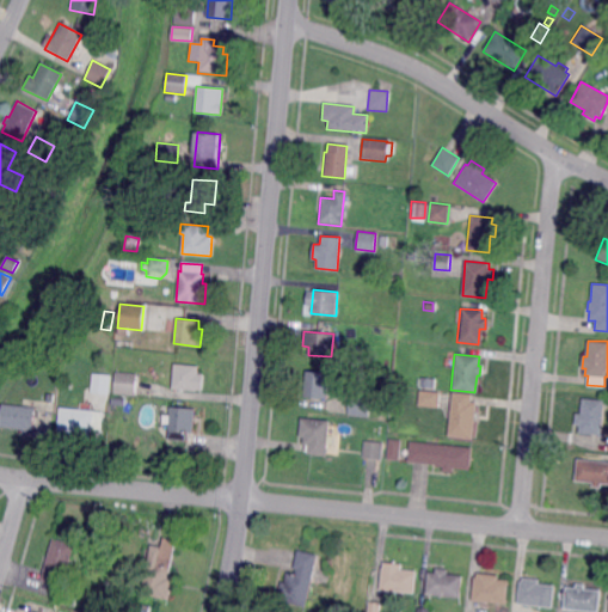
[(200,391),(195,390),(195,391),(170,390),(172,365),(196,367),(196,374),(201,374),(200,391)]
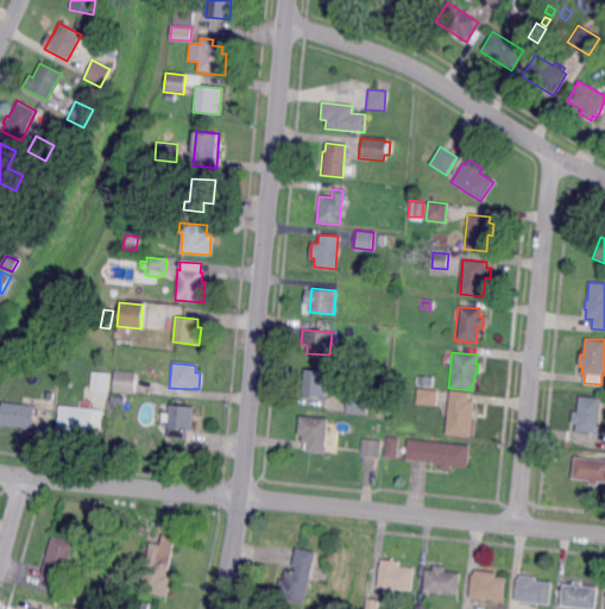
[(325,396),(302,395),(304,369),(327,371),(325,396)]
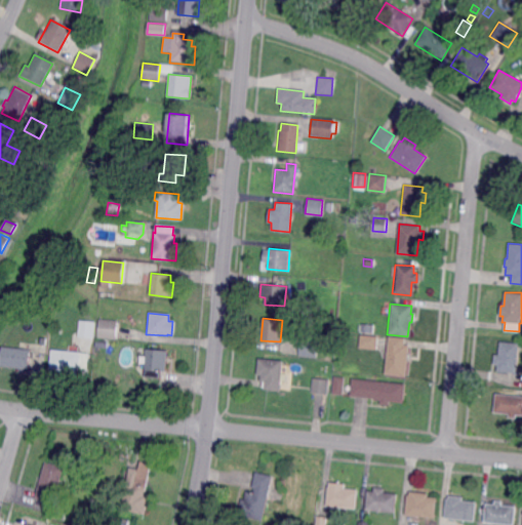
[(116,338),(97,337),(99,319),(117,321),(116,338)]
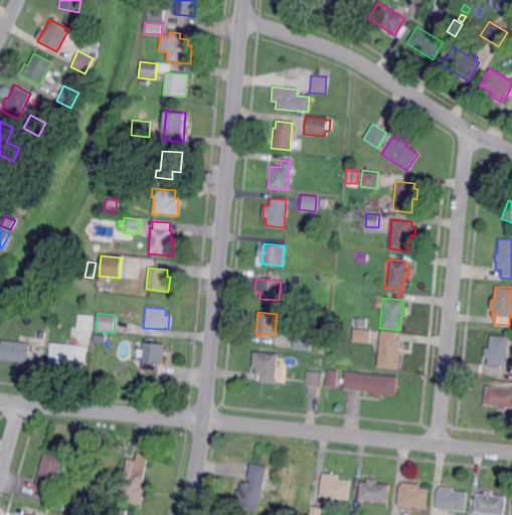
[(91,332),(75,331),(77,314),(93,316),(91,332)]
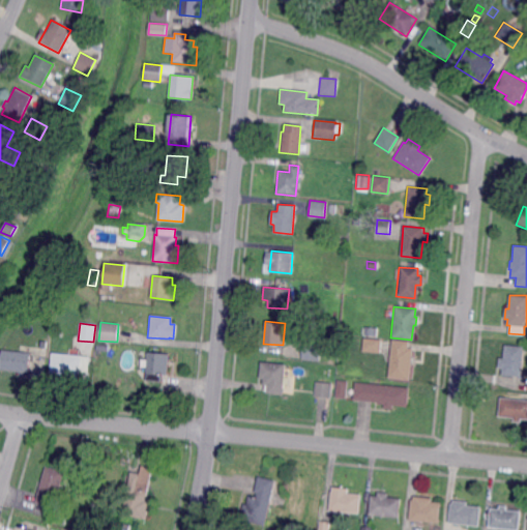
[(379,353),(362,351),(363,337),(381,340),(379,353)]
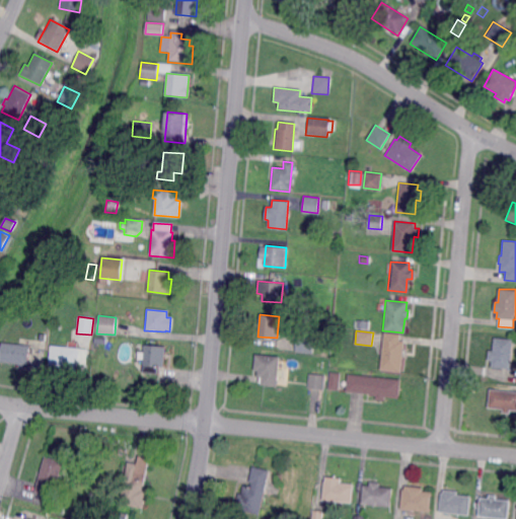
[(400,371),(380,369),(383,332),(400,334),(399,341),(403,341),(400,371)]
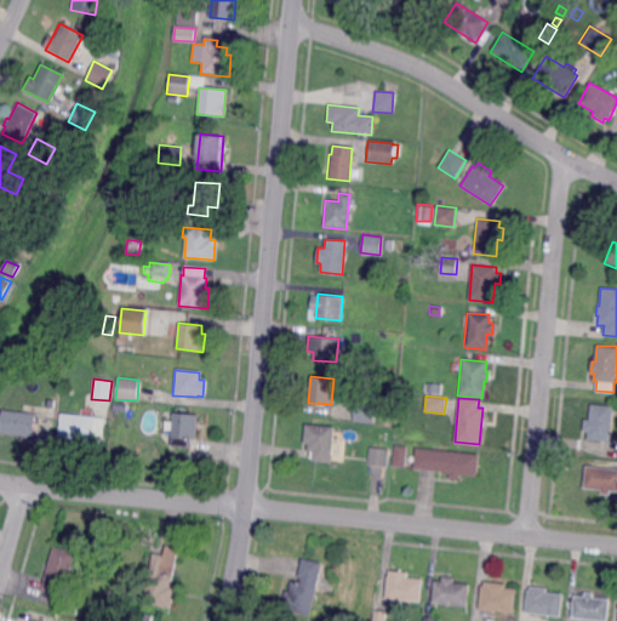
[(371,423),(352,421),(353,402),(373,404),(371,423)]
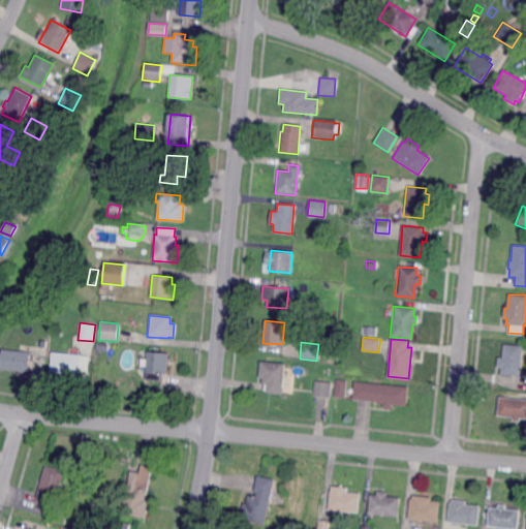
[(520,375),(501,373),(501,367),(497,367),(498,356),(502,358),(503,344),(522,346),(520,375)]
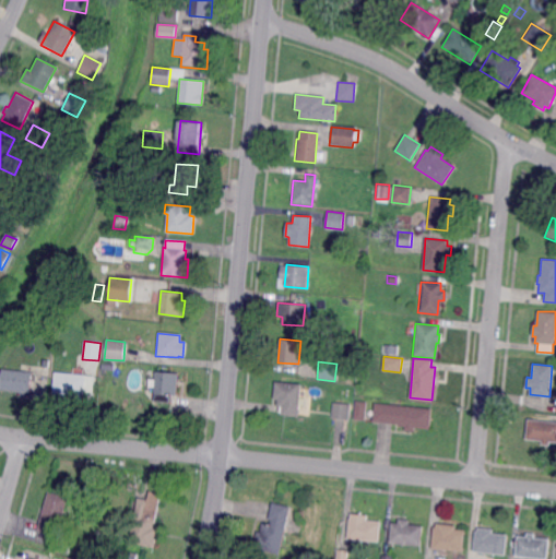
[(30,394),(0,390),(0,380),(1,370),(32,373),(30,394)]
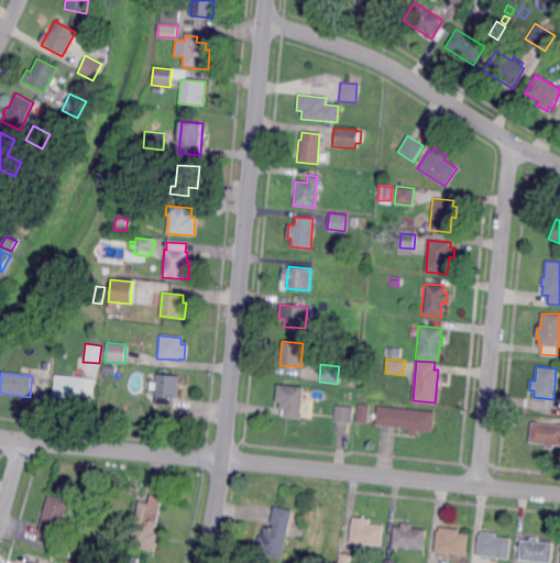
[(177,398),(172,397),(171,404),(156,403),(156,396),(155,396),(157,374),(179,376),(177,398)]
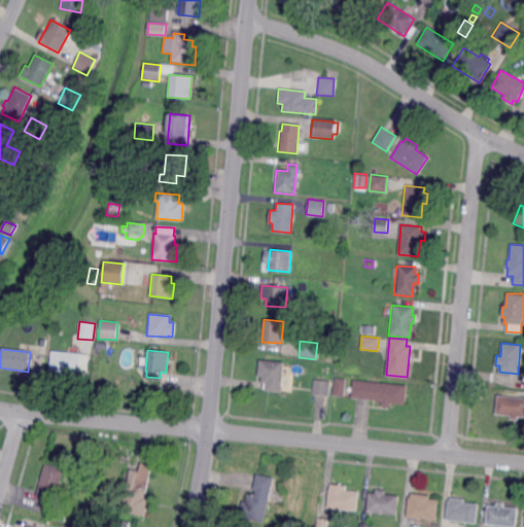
[(88,373),(49,370),(51,351),(89,354),(88,373)]
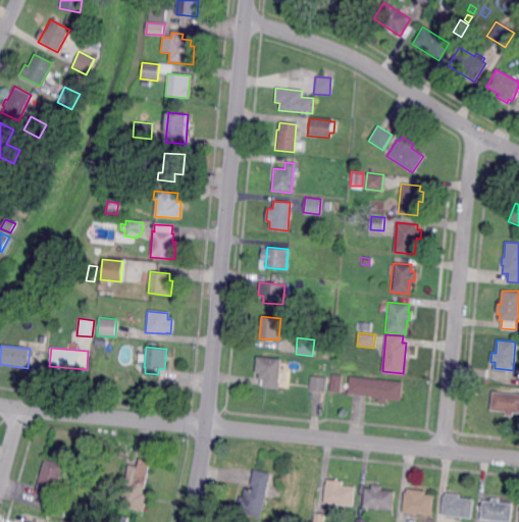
[(278,387),(263,386),(263,379),(259,378),(259,372),(255,372),(257,357),(281,359),(278,387)]
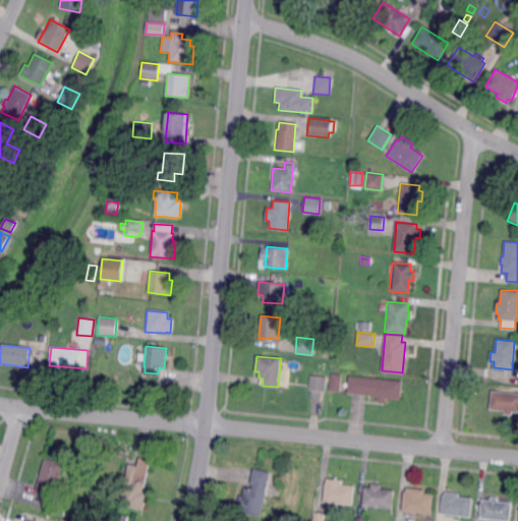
[(340,392),(329,391),(331,373),(341,374),(340,392)]
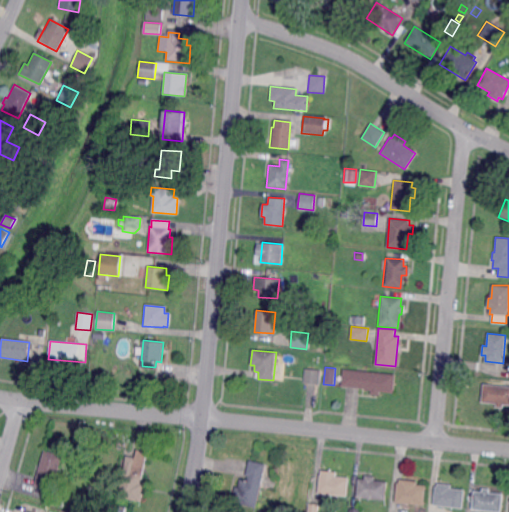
[(318,384),(303,382),(304,368),(320,370),(318,384)]
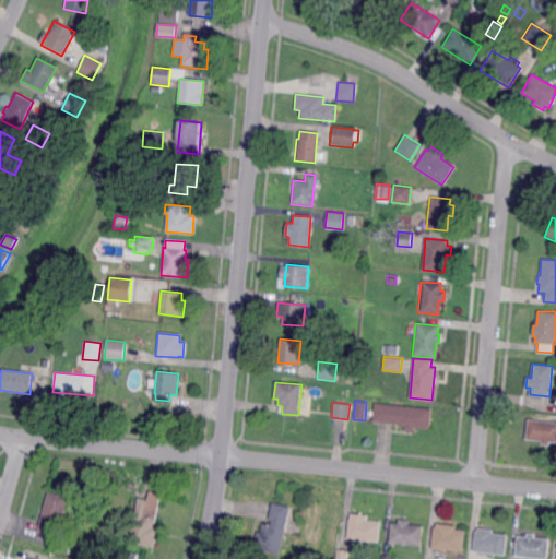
[(429,429),(414,427),(414,431),(404,430),(405,425),(373,421),(375,403),(432,408),(429,429)]
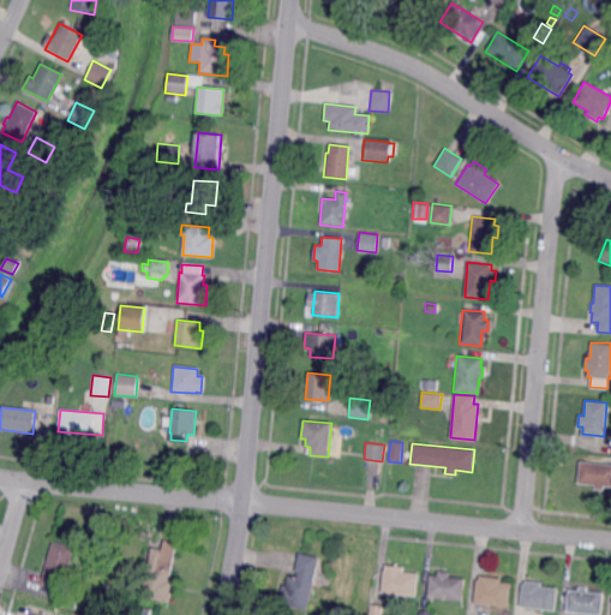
[(610,485),(604,485),(604,490),(594,489),(595,484),(577,483),(580,461),(610,464),(610,485)]
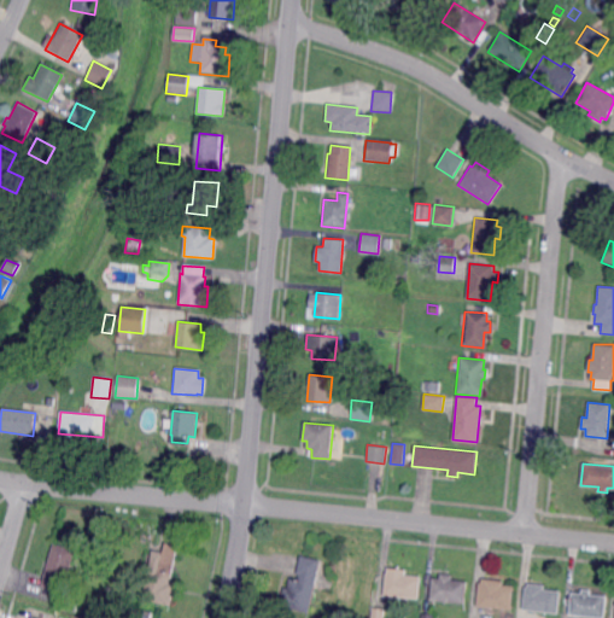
[(176,541),(170,540),(174,517),(180,518),(176,541)]
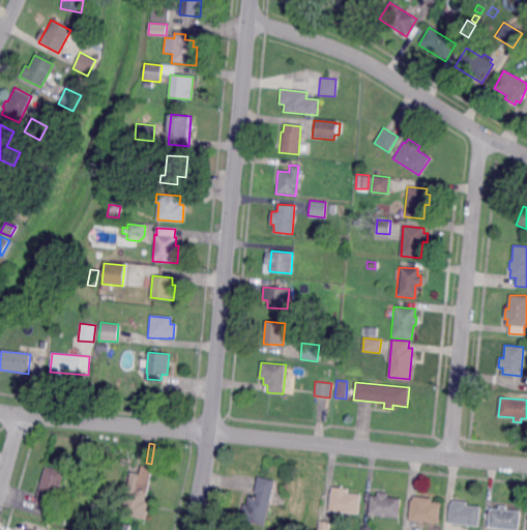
[(53,507),(35,502),(46,466),(63,471),(53,507)]
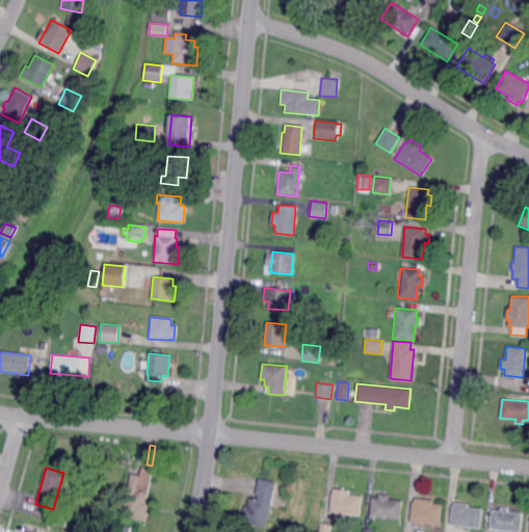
[(144,503),(149,504),(144,522),(121,516),(130,475),(138,477),(140,468),(152,471),(144,503)]
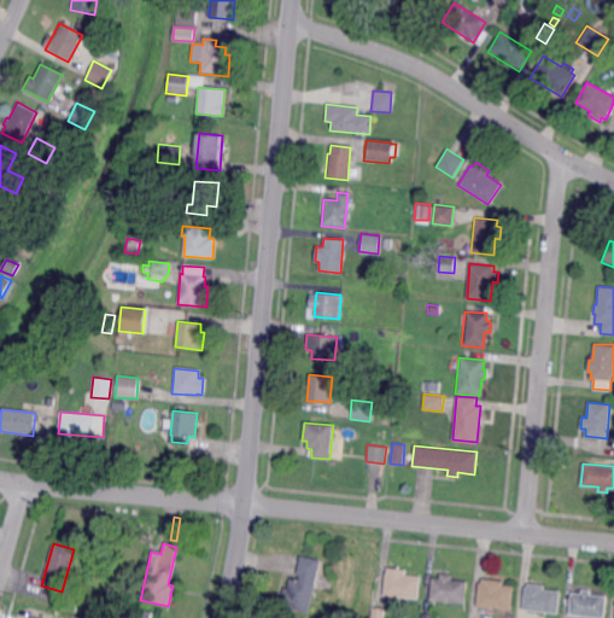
[(309,612),(280,606),(285,587),(287,588),(290,577),(298,578),(299,575),(297,573),(300,555),(320,560),(309,612)]
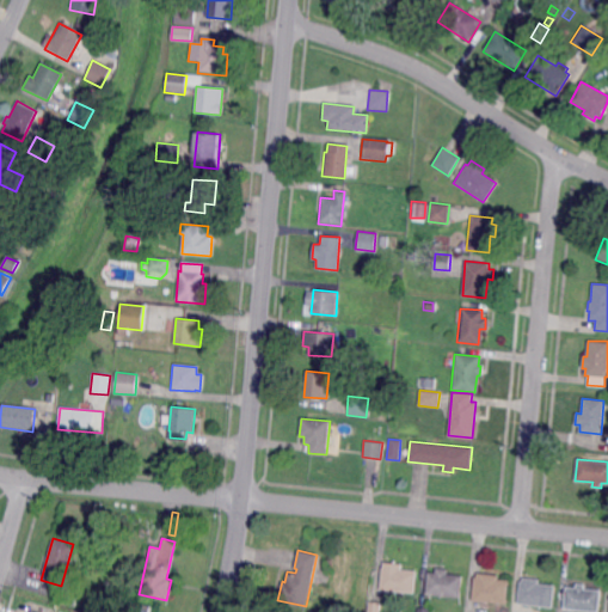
[(399,570),(415,571),(412,594),(378,591),(380,568),(381,568),(381,563),(399,565),(399,570)]
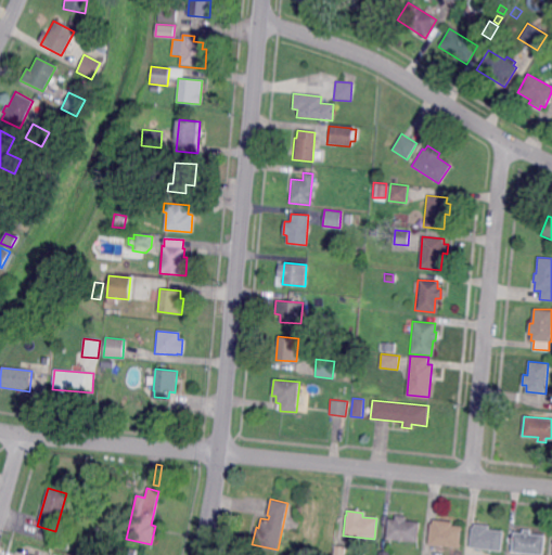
[(406,520),(419,521),(416,542),(386,539),(387,518),(395,519),(396,515),(406,516),(406,520)]
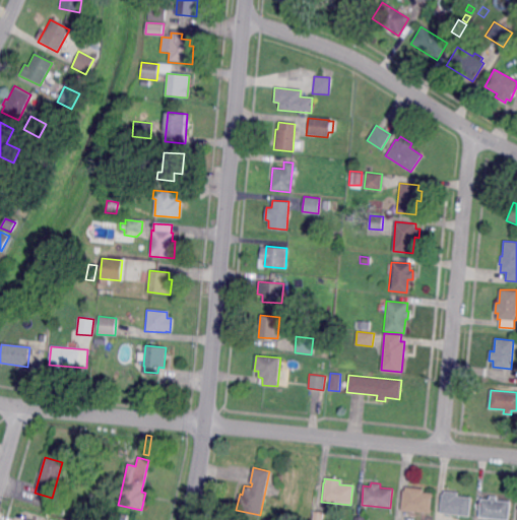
[(424,492),(432,493),(430,513),(401,510),(403,490),(405,491),(405,486),(424,489),(424,492)]
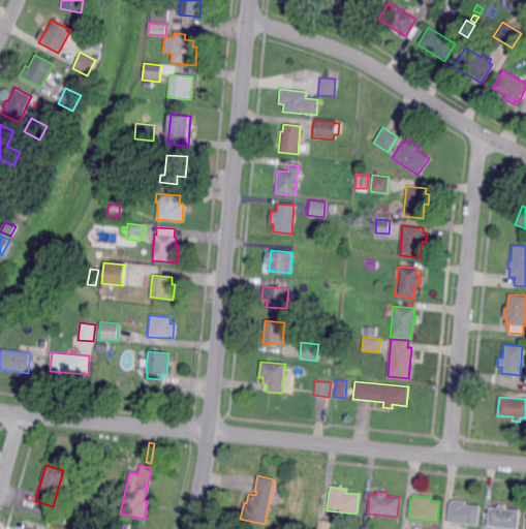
[(466,504),(480,505),(477,525),(447,521),(450,502),(452,503),(452,499),(466,501),(466,504)]
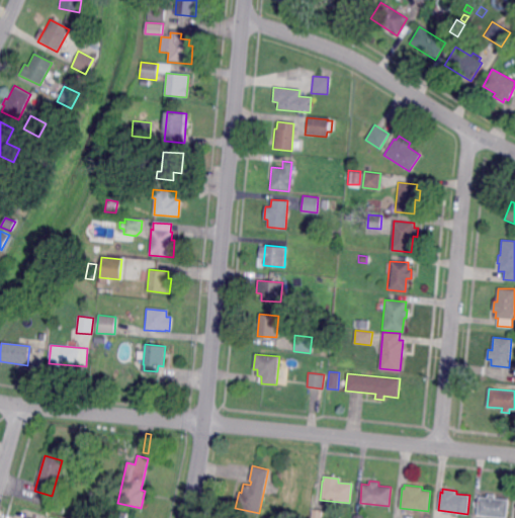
[(495,498),(509,499),(507,517),(477,515),(479,497),(488,497),(488,494),(496,495),(495,498)]
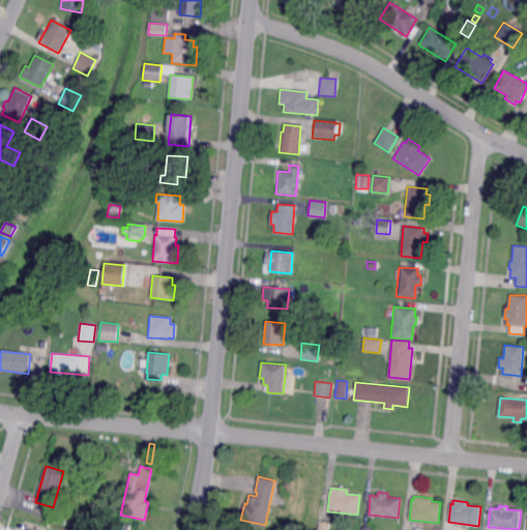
[(64,525),(56,523),(58,514),(66,517),(64,525)]
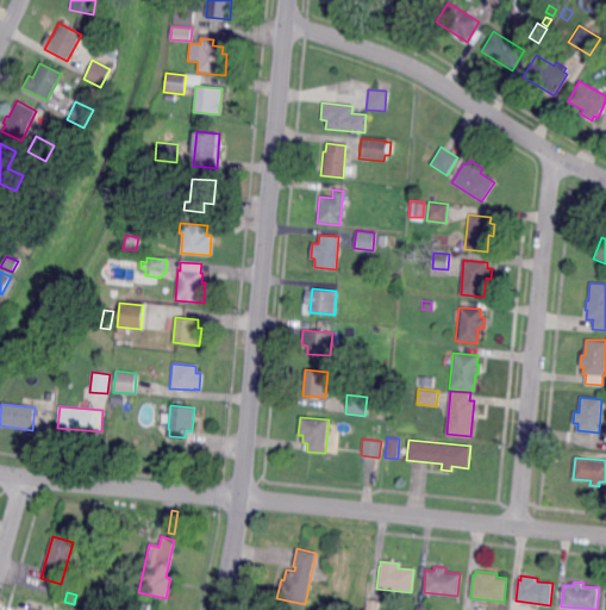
[(374,609),(376,599),(364,598),(362,609),(374,609)]
